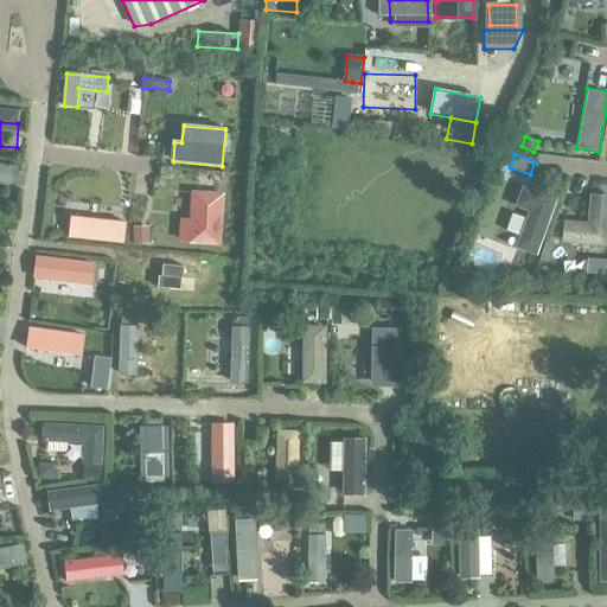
[(0,199),(12,199),(11,176),(0,176),(0,199)]
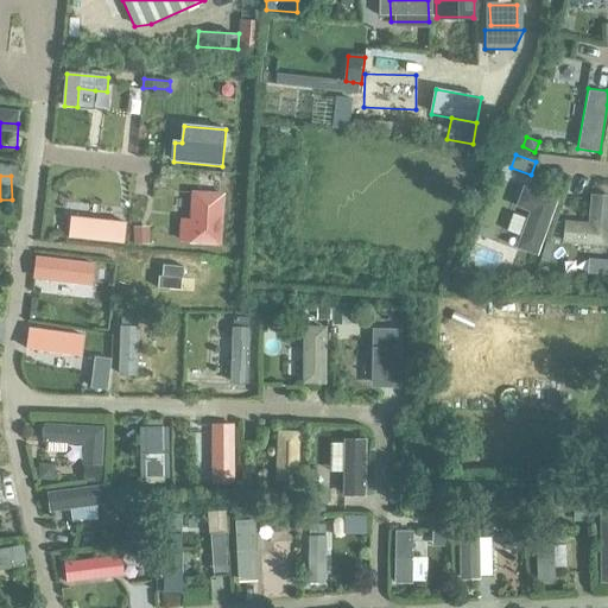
[(532,210),(519,246),(539,254),(561,197),(527,185),(519,206),(532,210)]
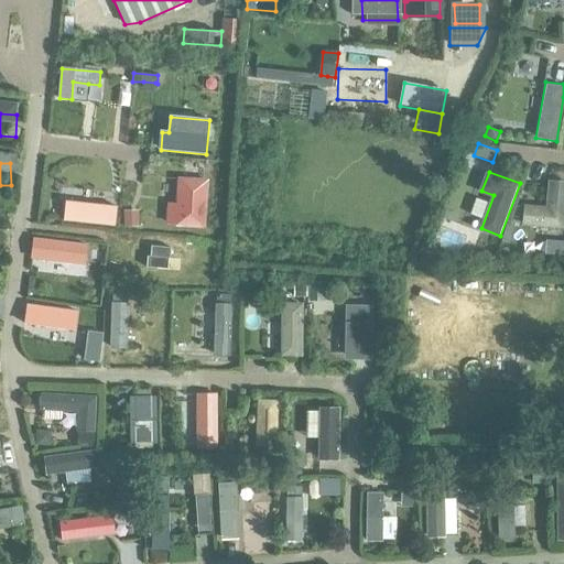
[(205,228),(208,181),(179,179),(177,205),(169,204),(166,224),(176,225),(176,226),(205,228)]
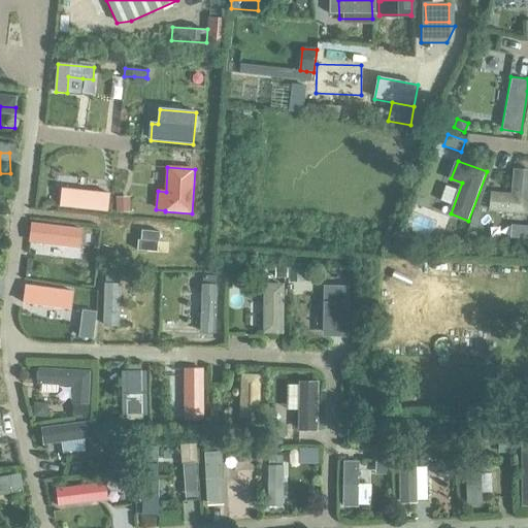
[(515,194),(492,192),(491,209),(527,212),(527,169),(517,168),(515,194)]
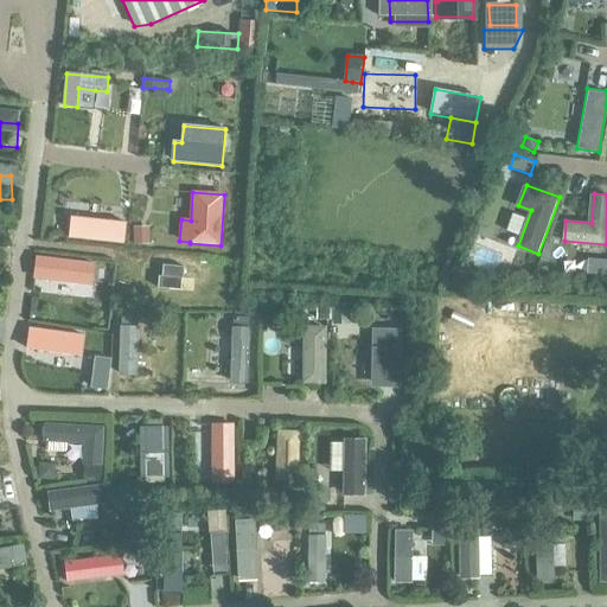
[(134,228),(134,244),(149,244),(149,228),(134,228)]
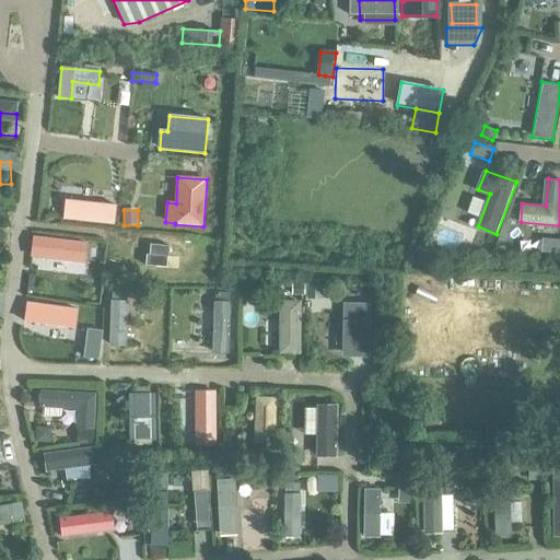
[(511,224),(504,222),(499,240),(505,242),(511,224)]
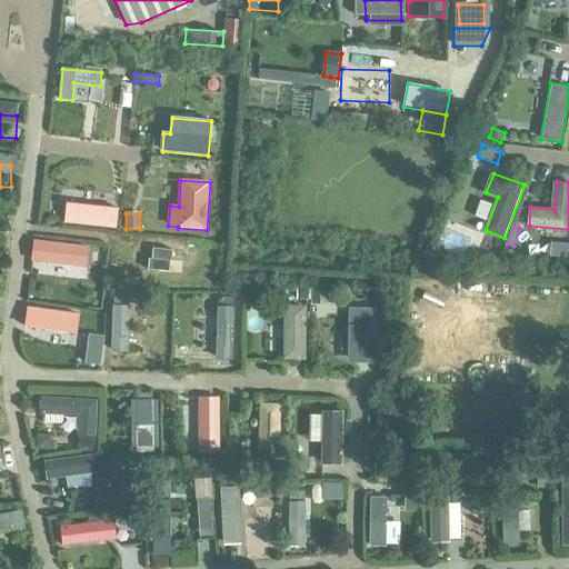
[(312,290),(312,305),(327,305),(327,290),(325,290),(315,290),(312,290)]
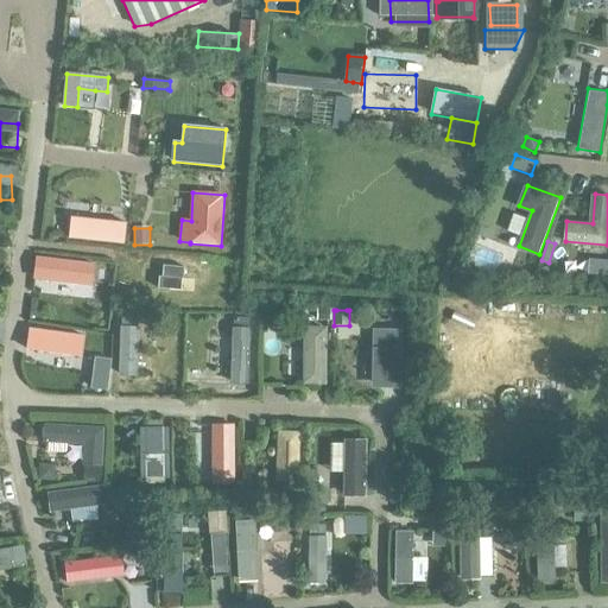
[(373,330),(373,387),(400,387),(401,330),(373,330)]
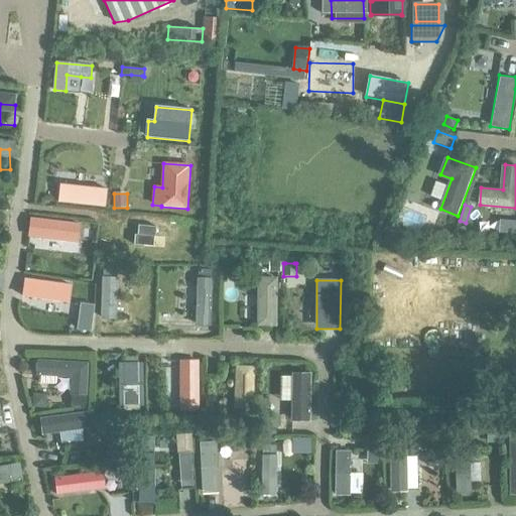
[(101,293),(100,332),(117,333),(118,294),(101,293)]
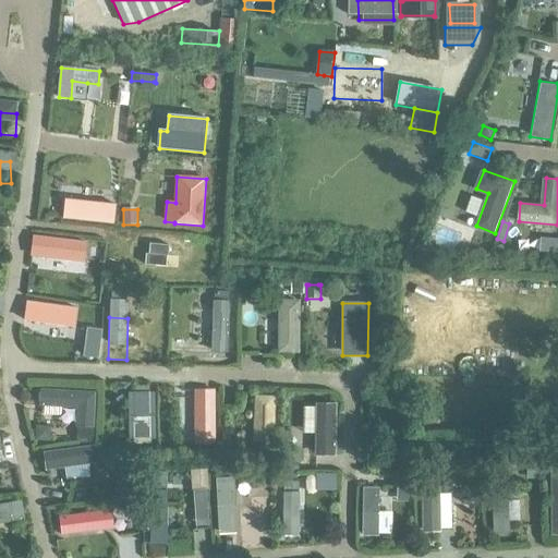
[(28,324),(27,344),(72,347),(73,326),(28,324)]
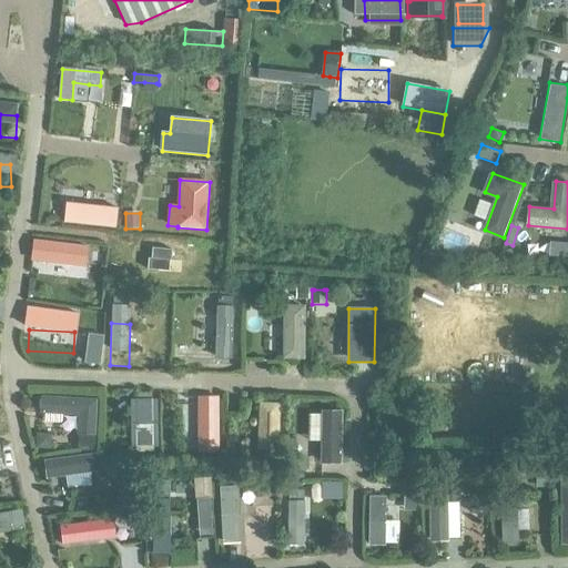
[(89,334),(85,363),(100,365),(104,336),(89,334)]
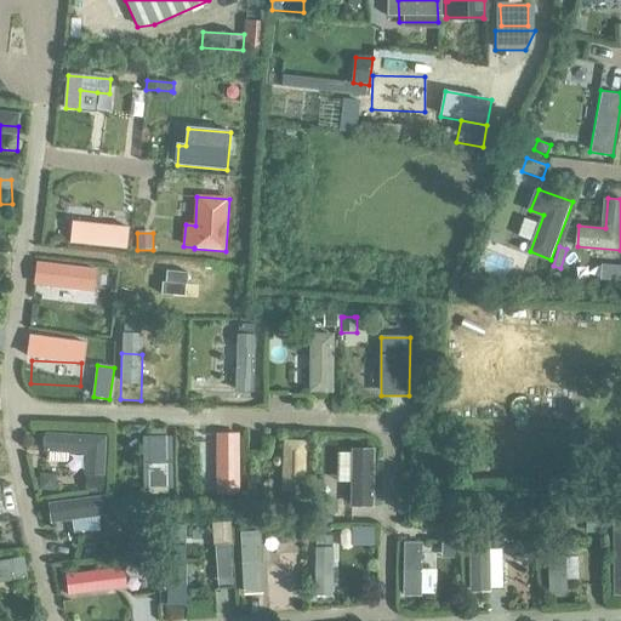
[(46,433),(45,453),(86,454),(85,474),(104,476),(106,437),(46,433)]
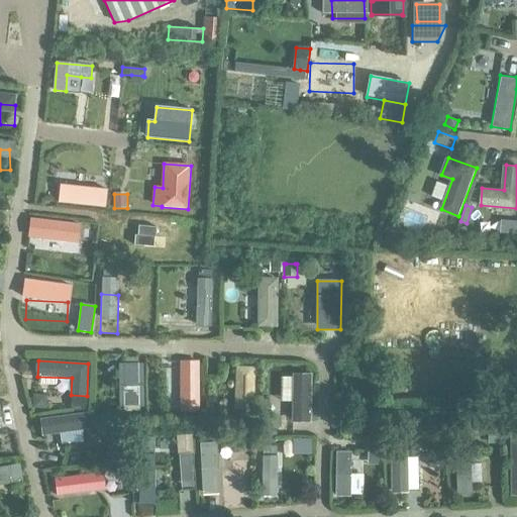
[(142,364),(120,365),(120,406),(143,406),(142,364)]
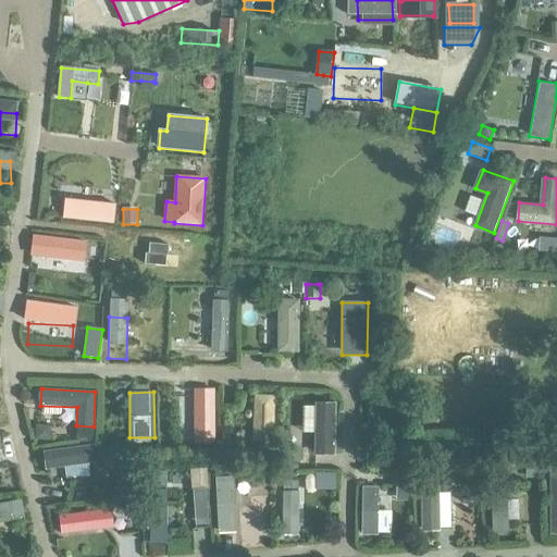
[(195,409),(197,444),(213,443),(211,408),(195,409)]
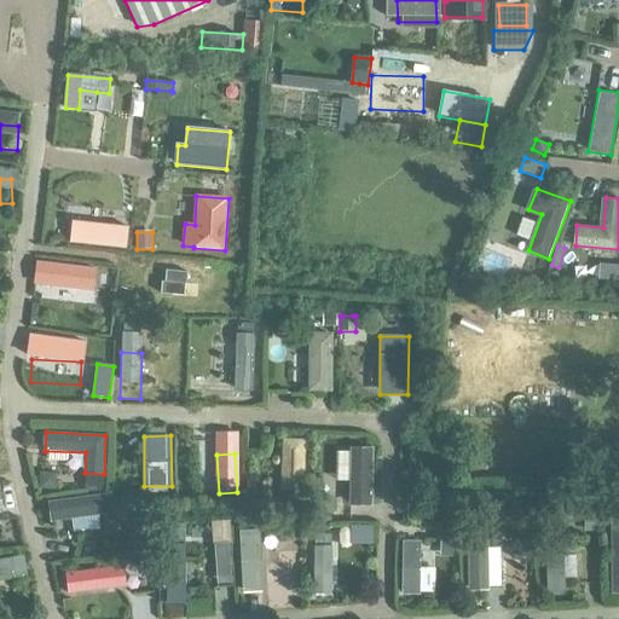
[(104,475),(87,475),(86,491),(103,492),(104,475)]
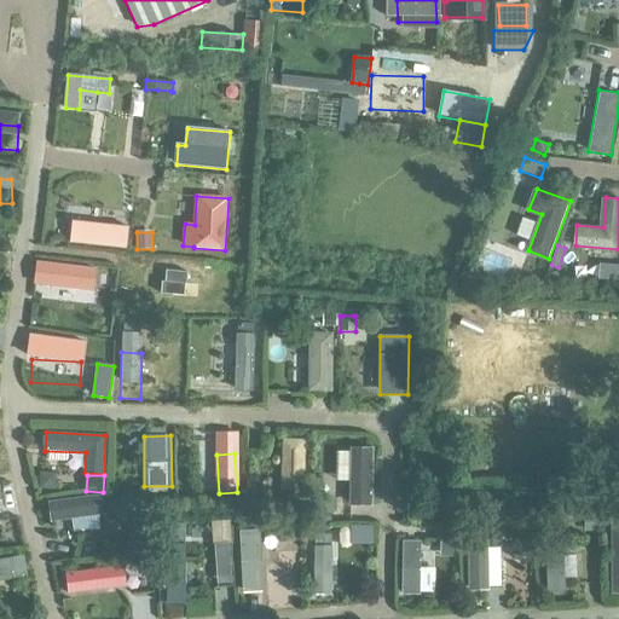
[(46,543),(97,533),(94,516),(68,521),(65,512),(41,516),(46,543)]
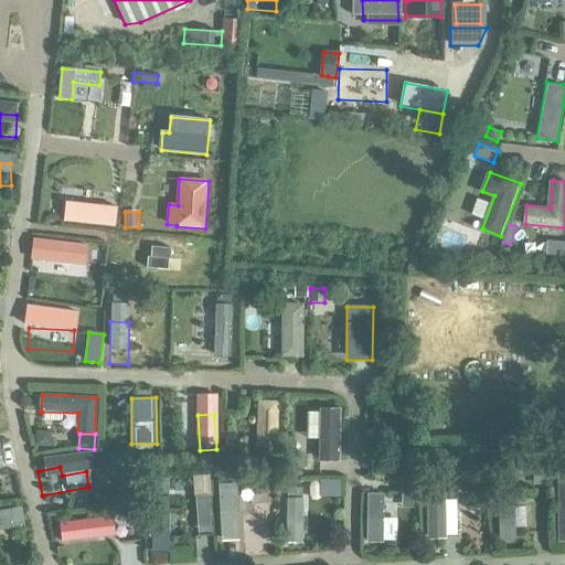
[(403,480),(403,494),(414,496),(414,480),(403,480)]
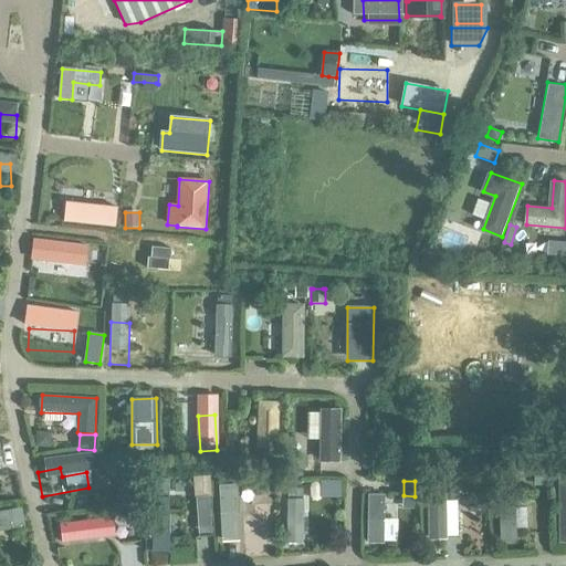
[(22,509),(0,512),(0,526),(10,525),(11,530),(25,526),(22,509)]
